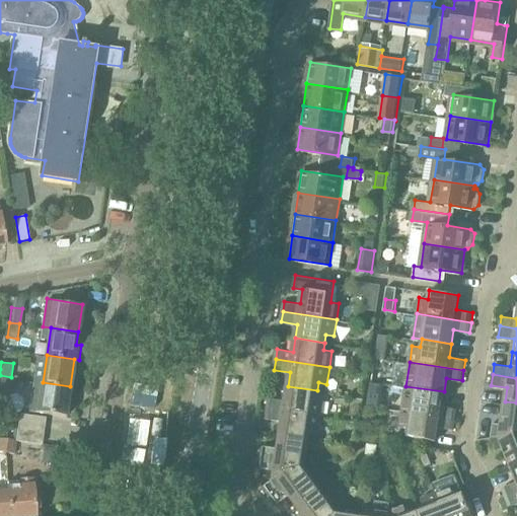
[(0,391),(9,393),(11,377),(0,375),(0,391)]
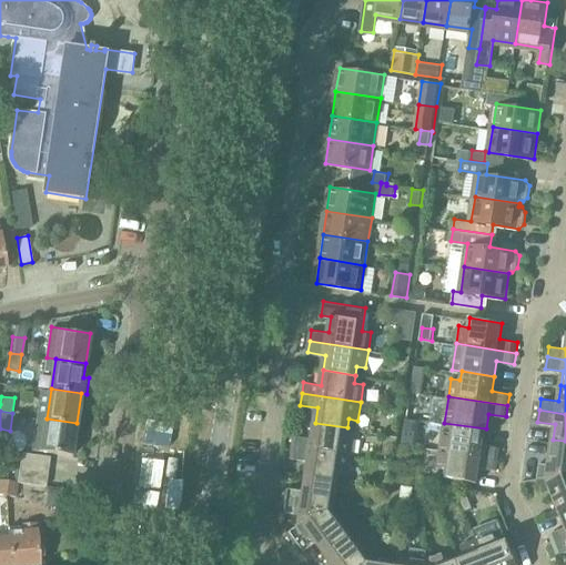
[(77,423),(47,419),(38,417),(33,447),(72,453),(77,423)]
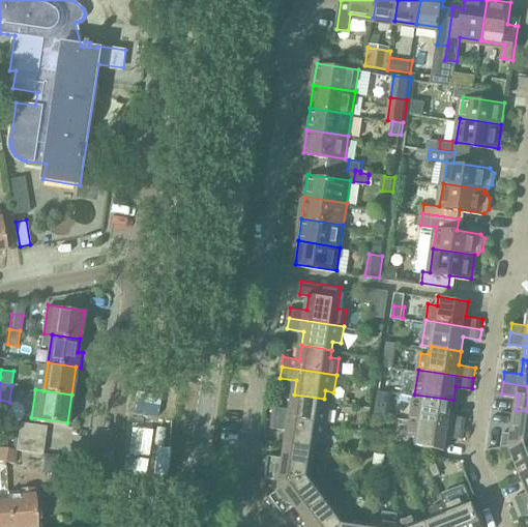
[(322,407),(324,399),(294,394),(292,408),(275,406),(273,416),(328,425),(331,408),(322,407)]
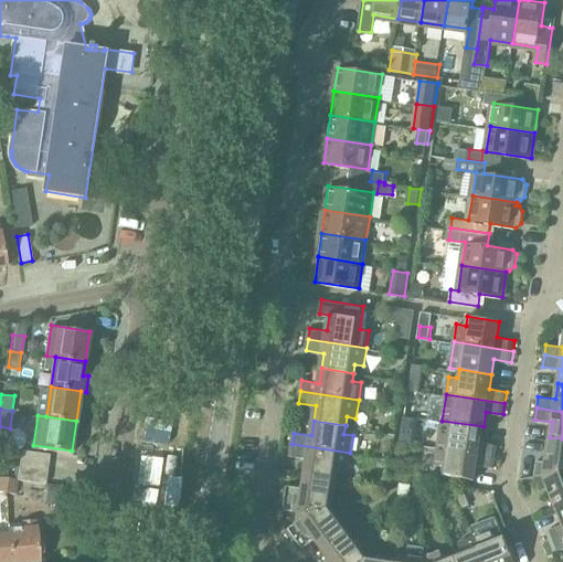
[(441,428),(437,446),(497,456),(498,444),(481,442),(484,426),(442,421),(441,428)]
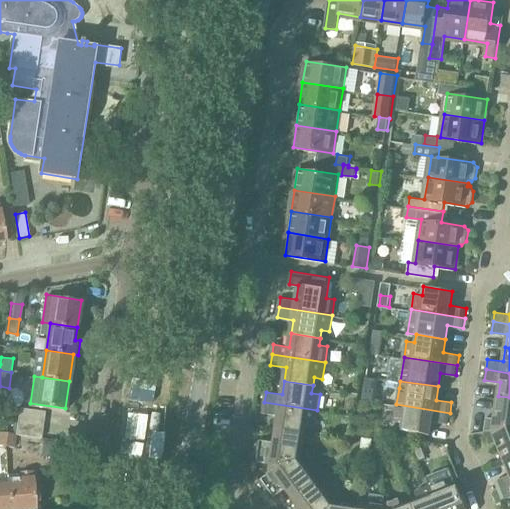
[(509,397),(498,396),(495,417),(487,416),(485,431),(509,427),(509,397)]
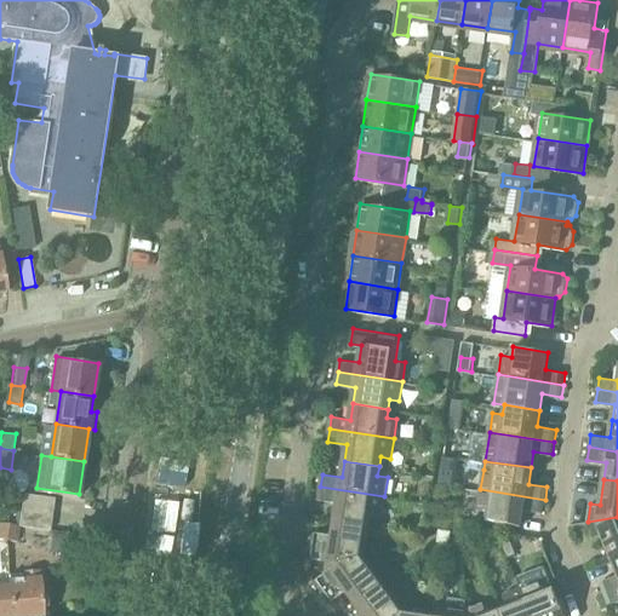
[(336,518),(370,524),(372,514),(382,516),(384,496),(320,487),(319,499),(338,502),(336,518)]
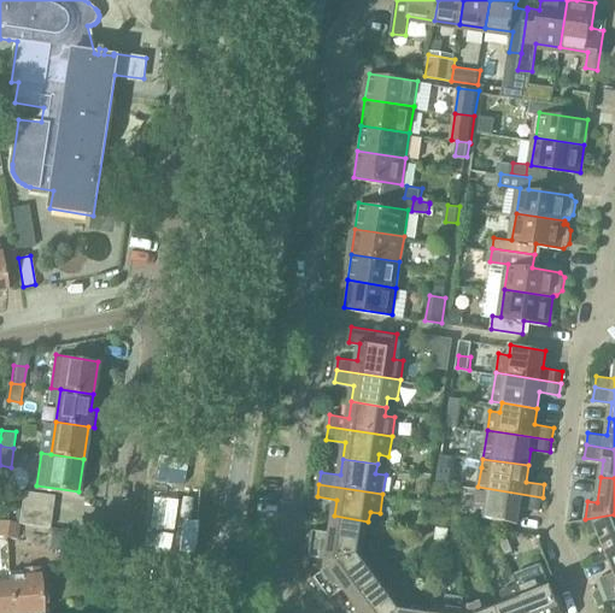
[(543,497),(478,487),(475,506),(485,508),(484,518),(519,523),(521,506),(540,510),(543,497)]
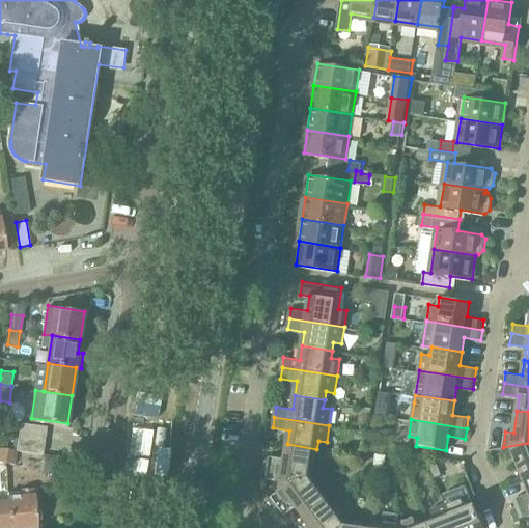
[(23,421),(21,434),(47,438),(49,425),(23,421)]
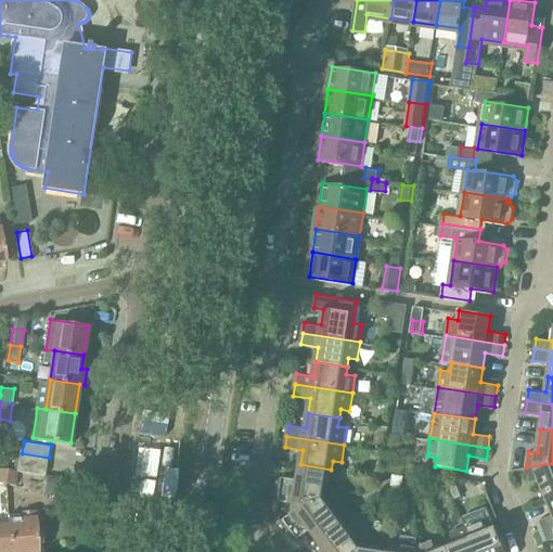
[(47,473),(49,458),(22,453),(20,469),(47,473)]
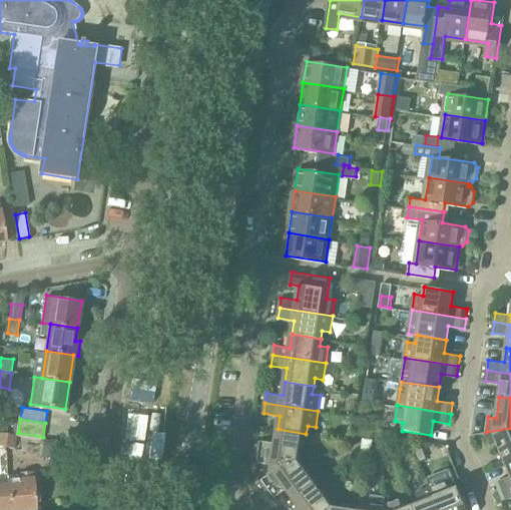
[(510,428),(486,432),(491,445),(499,442),(507,461),(510,459),(510,428)]
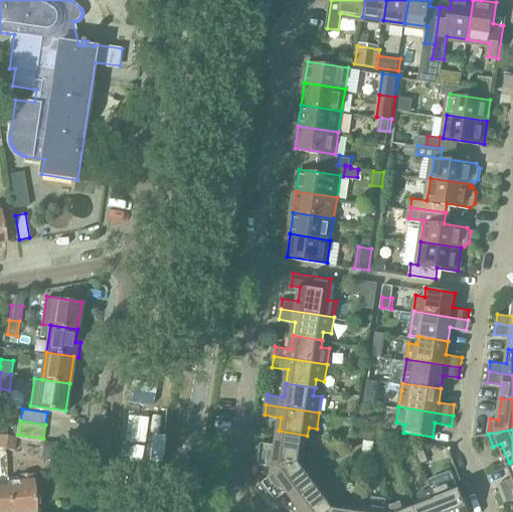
[(273,470),(303,462),(307,436),(279,431),(277,445),(261,442),(258,464),(274,466),(273,470)]
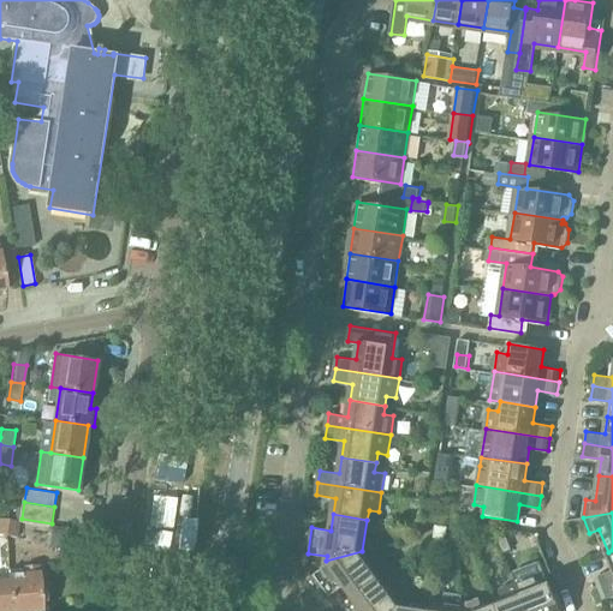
[(0,532),(7,534),(10,517),(0,516),(0,532)]
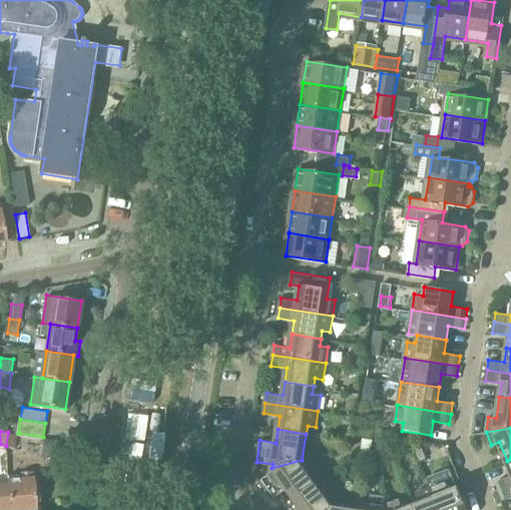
[(17,434),(8,432),(6,446),(15,447),(17,434)]
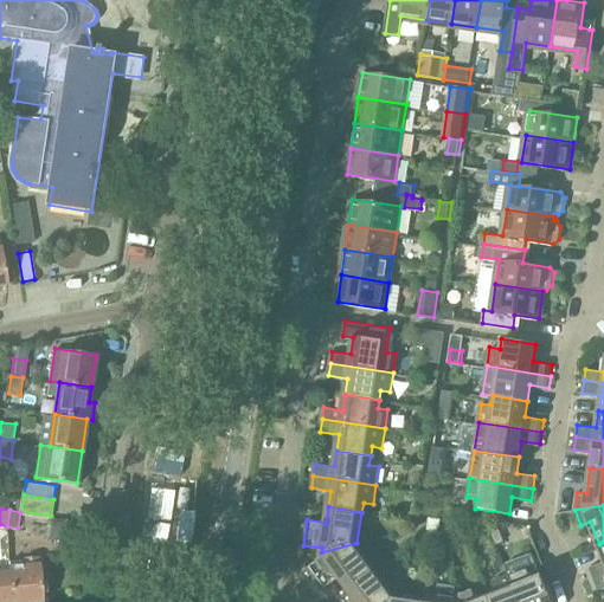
[(439,529),(441,517),(429,516),(428,528),(439,529)]
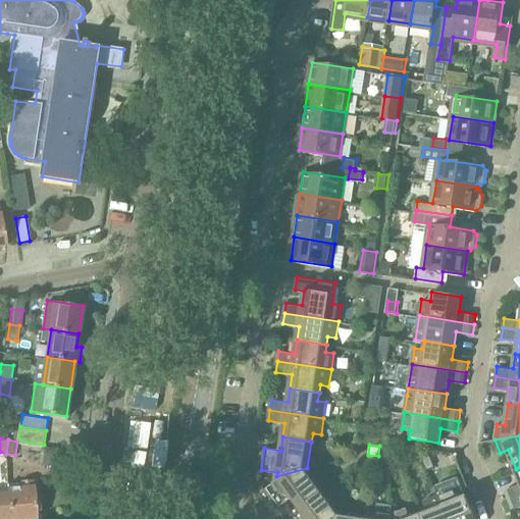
[(519,467),(516,469),(519,477),(519,484),(506,489),(510,499),(519,494),(519,467)]
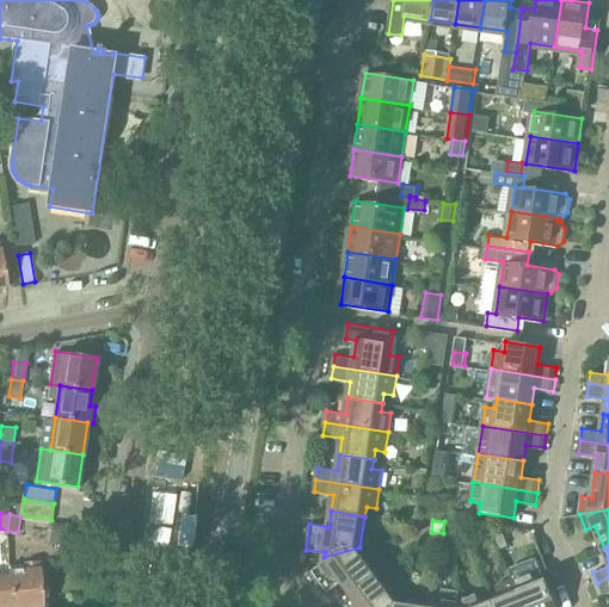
[(380,574),(360,547),(324,557),(326,561),(311,573),(318,581),(325,593),(342,581),(351,594),(380,574)]
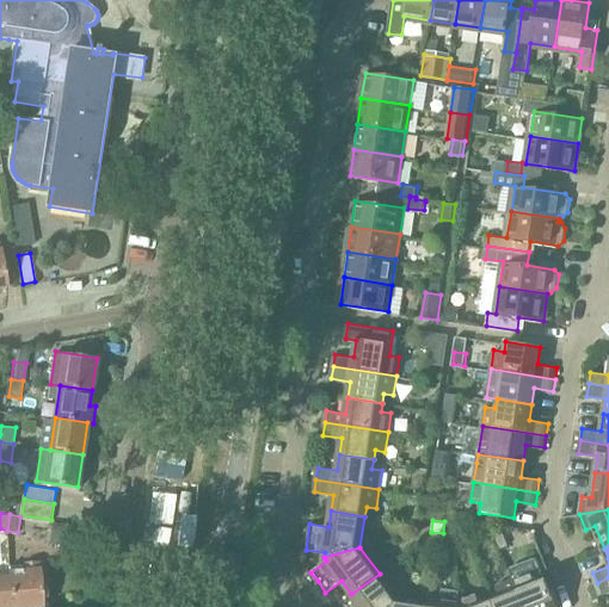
[(510,569),(514,577),(524,606),(557,606),(537,558),(510,569)]
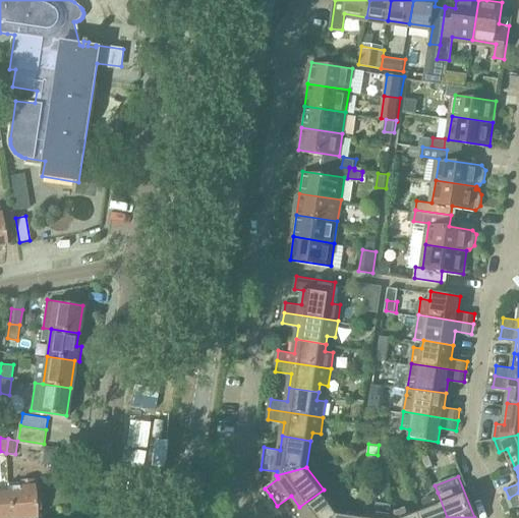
[(9,485),(10,491),(12,517),(22,517),(37,517),(35,477),(23,478),(24,484),(9,485)]
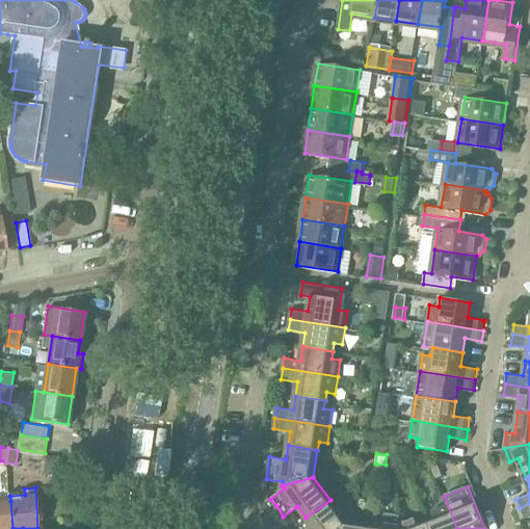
[(343,528),(347,523),(330,500),(306,518),(314,528),(343,528)]
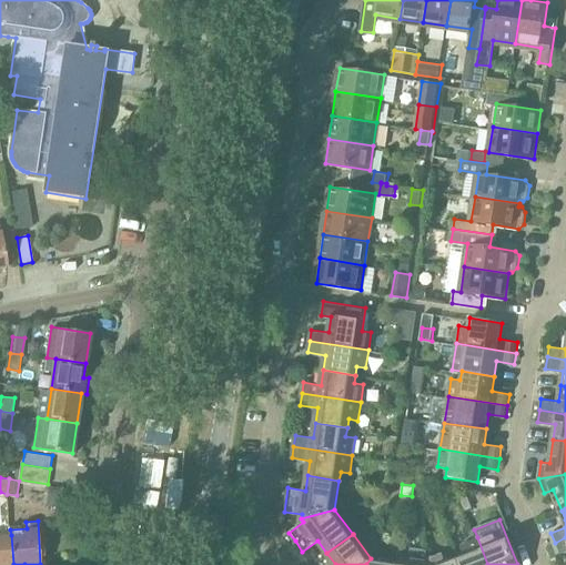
[(12,564),(11,535),(0,536),(0,564),(12,564)]
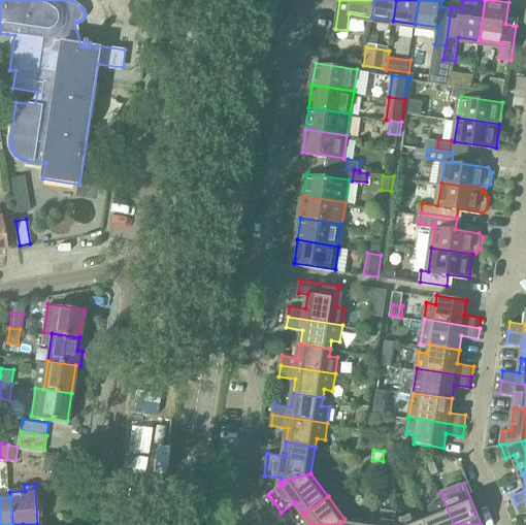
[(453,524),(444,499),(428,505),(431,514),(424,517),(426,524),(453,524)]
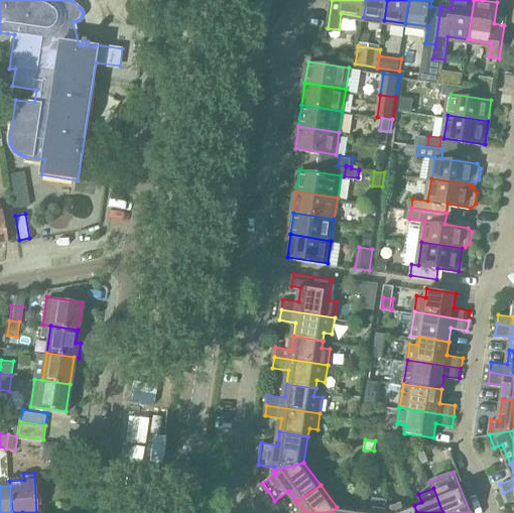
[(513,488),(504,493),(508,503),(513,500),(513,488)]
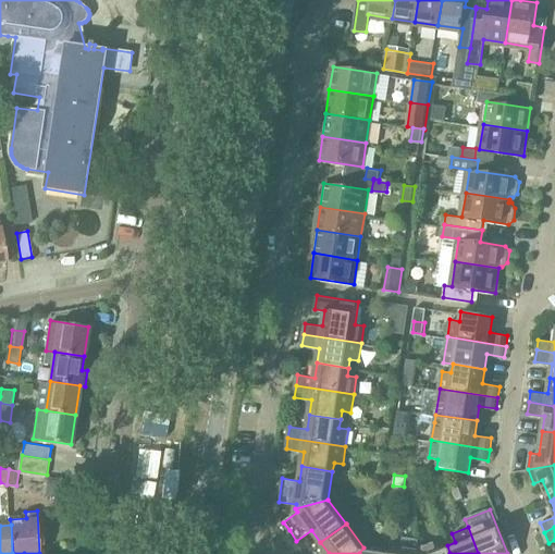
[(290,530),(282,537),(290,546),(296,541),(290,530)]
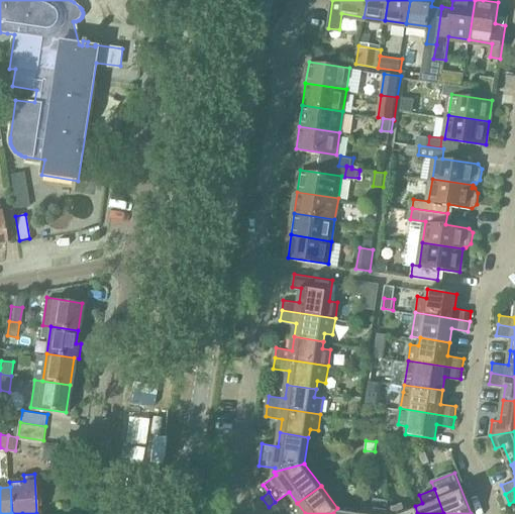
[(389,513),(389,507),(388,501),(373,498),(373,504),(371,513),(364,512),(363,513),(389,513)]
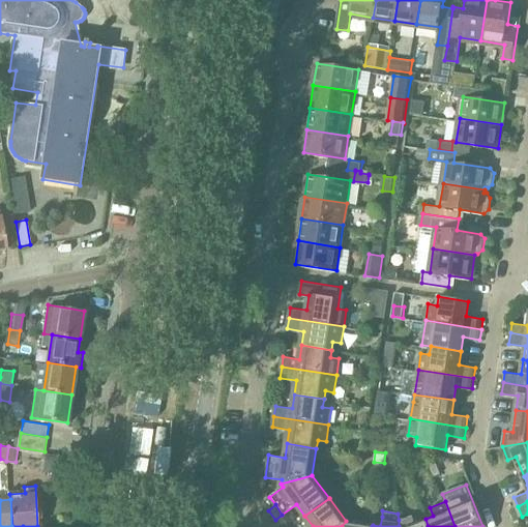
[(428,526),(426,519),(417,521),(414,514),(399,520),(399,526),(428,526)]
